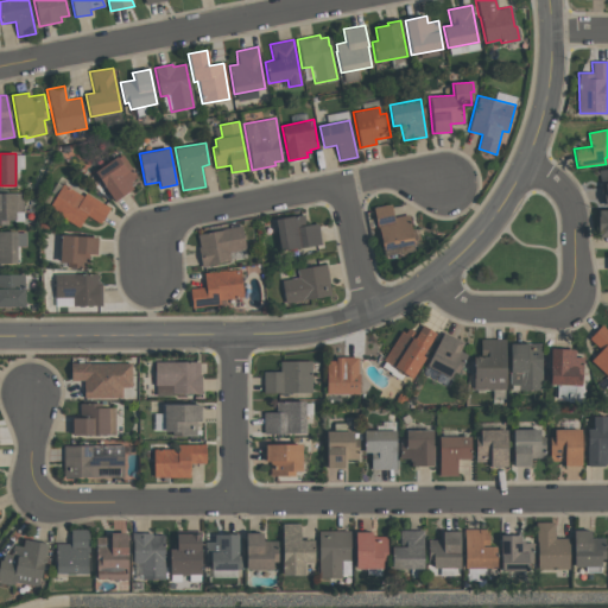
[(95,171),(121,153),(137,176),(130,181),(132,183),(131,184),(133,188),(115,201),(95,171)]
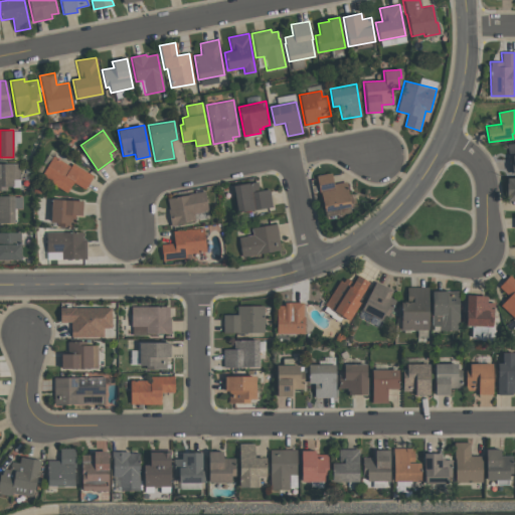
[(94,176),(84,190),(72,183),(67,192),(40,176),(53,156),(70,167),(72,163),(94,176)]
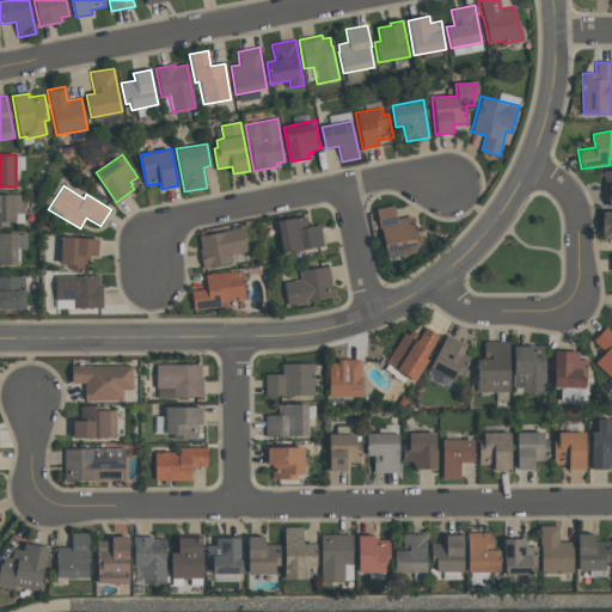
[(0,194),(23,194),(23,213),(16,213),(16,221),(7,221),(7,226),(0,226),(0,194)]
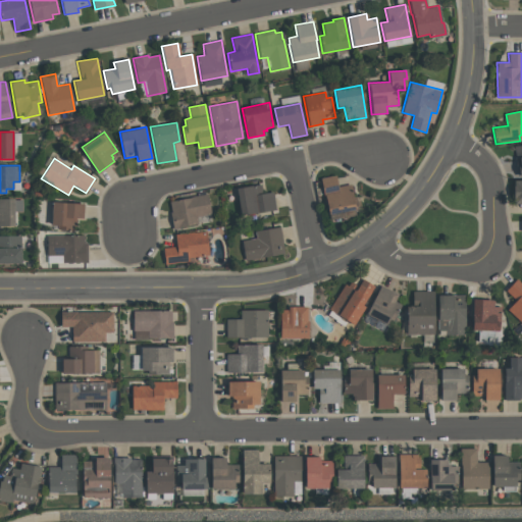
[(350,185),(355,210),(328,215),(320,178),(335,175),(337,187),(350,185)]
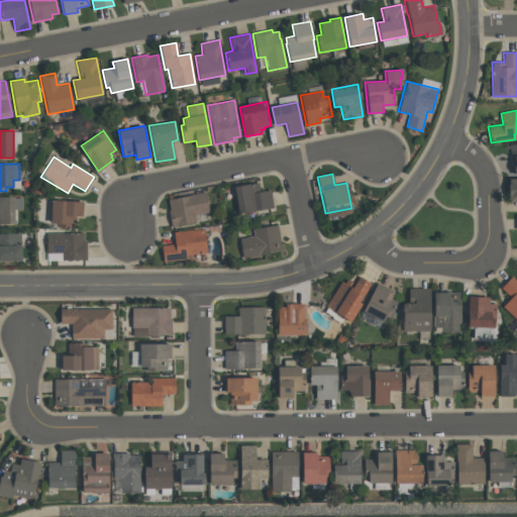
[(516,201),(509,201),(509,195),(508,195),(508,184),(509,184),(509,179),(516,178),(516,201)]
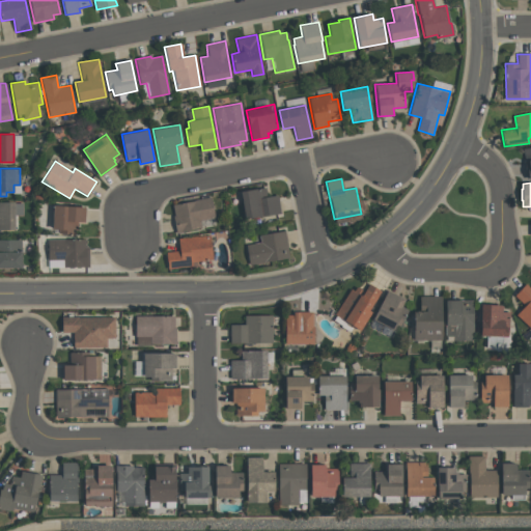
[(241,191),(266,187),(267,196),(277,195),(280,213),(245,219),(241,191)]
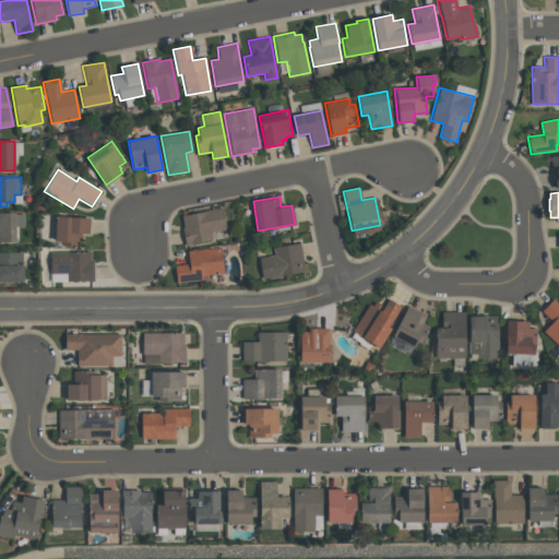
[(225,228),(211,232),(213,239),(191,244),(191,245),(186,246),(181,227),(183,227),(181,216),(222,207),(225,228)]
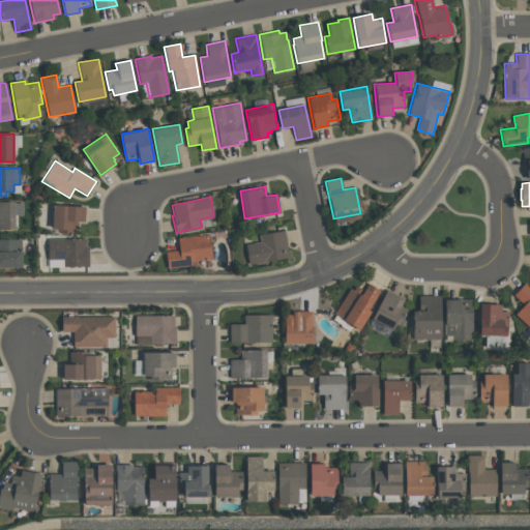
[(0,202),(23,202),(23,215),(15,215),(15,230),(0,230),(0,202)]
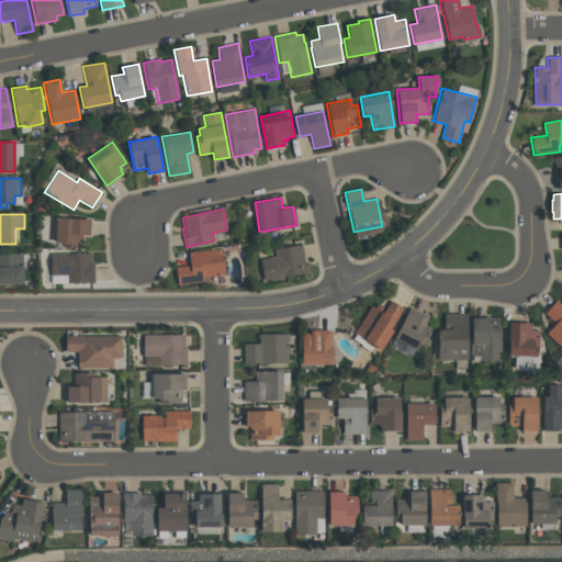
[(81,234),(81,248),(62,247),(62,243),(55,242),(56,217),(90,220),(89,235),(81,234)]
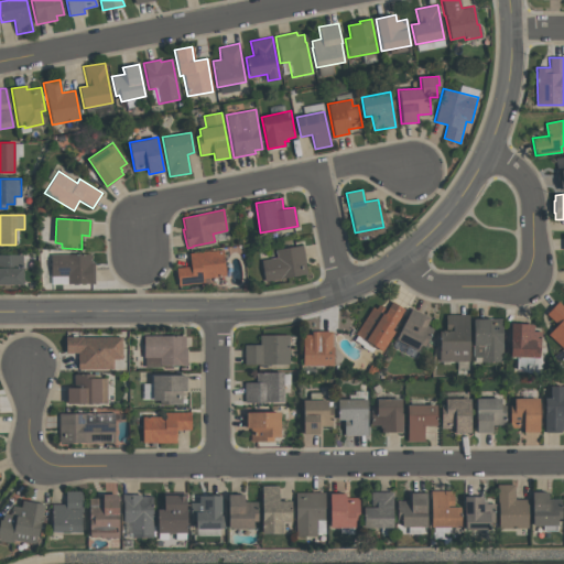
[(261,259),(277,257),(274,249),(303,245),(307,274),(266,281),(261,259)]
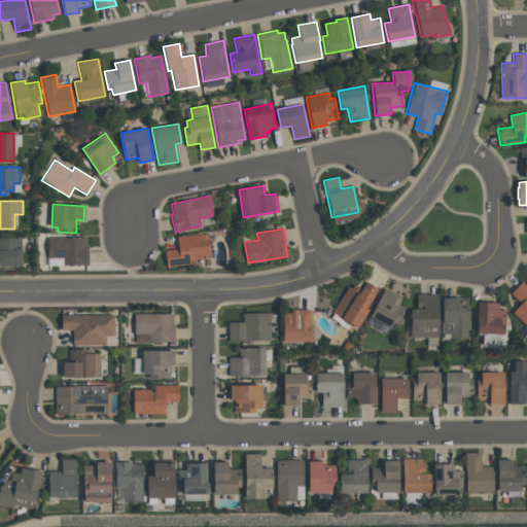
[(211,257),(189,260),(190,264),(167,267),(165,250),(178,248),(177,236),(208,233),(211,257)]
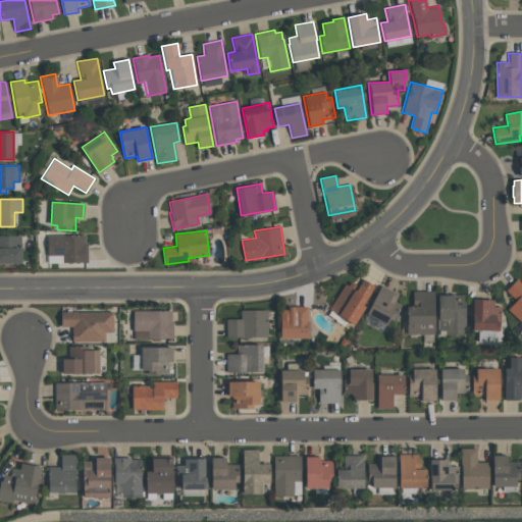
[(84,235),(84,242),(88,242),(88,262),(62,262),(62,256),(47,256),(47,235),(84,235)]
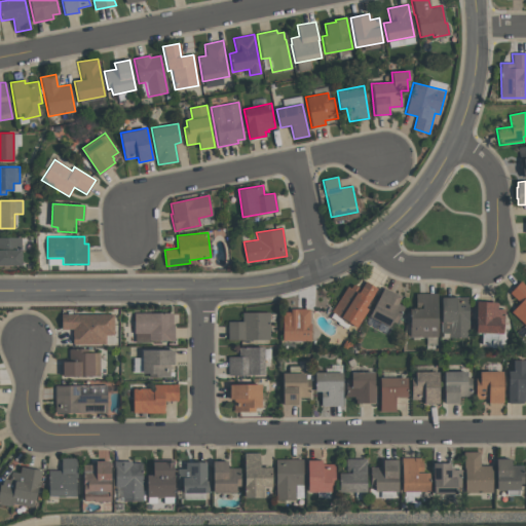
[(0,237),(22,237),(22,265),(0,265),(0,237)]
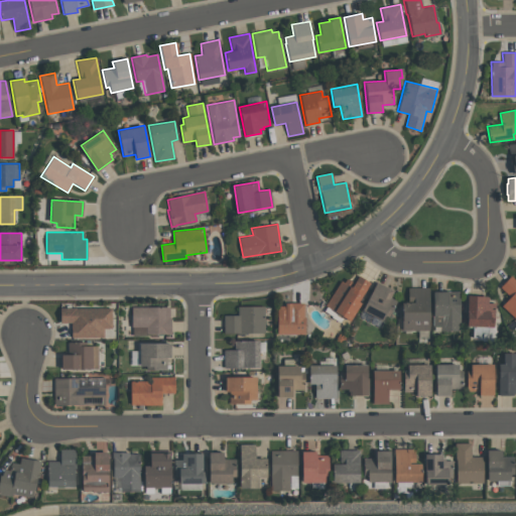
[(515,318),(502,305),(510,297),(500,287),(510,275),(515,280),(515,318)]
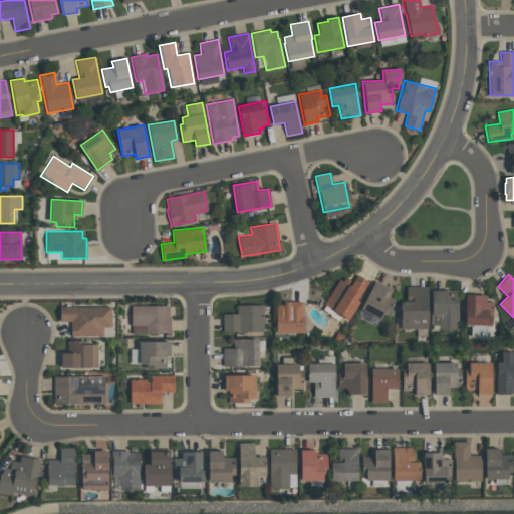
[(344,277),(352,282),(356,275),(367,281),(355,300),(358,302),(347,319),(323,304),(338,279),(341,281),(344,277)]
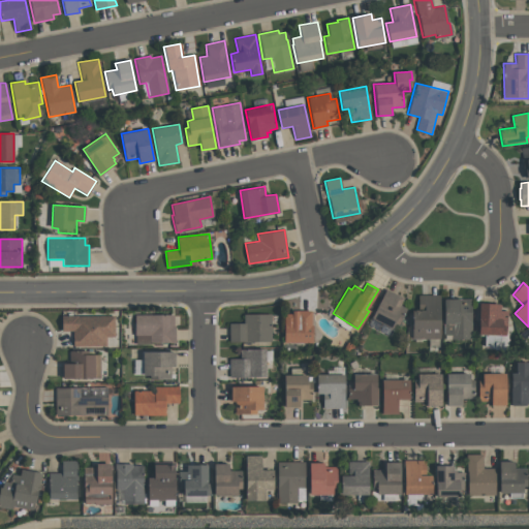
[(392,329),(370,318),(384,290),(395,296),(395,294),(402,298),(399,305),(406,309),(398,324),(395,322),(392,329)]
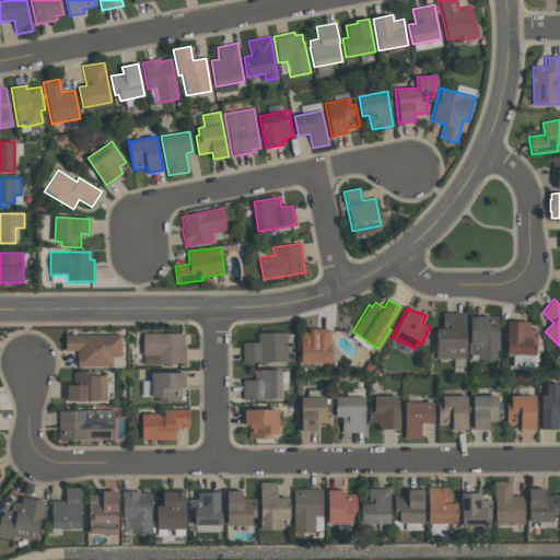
[(465,312),(465,358),(436,359),(436,328),(442,328),(442,312),(465,312)]
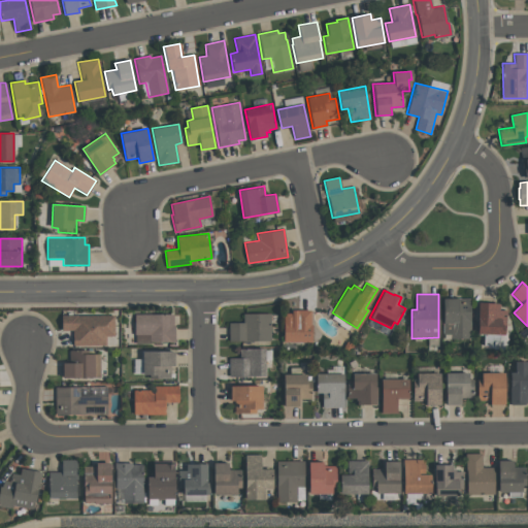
[(470,339),(450,339),(450,334),(442,334),(442,298),(470,298),(470,339)]
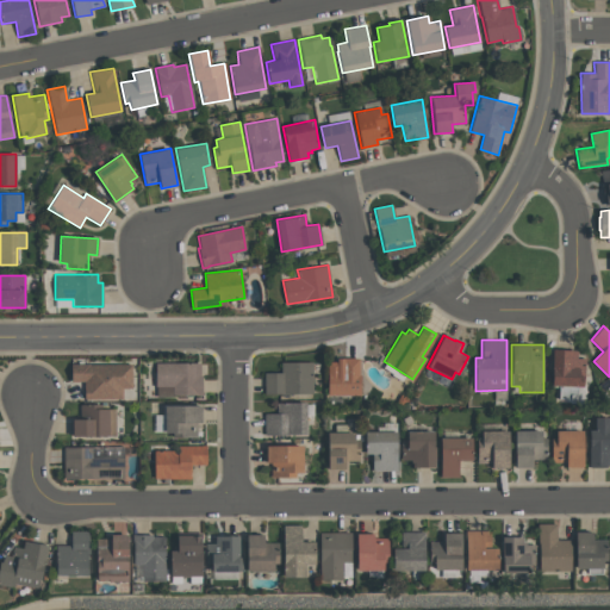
[(551,386),(552,349),(577,350),(576,358),(585,359),(584,387),(551,386)]
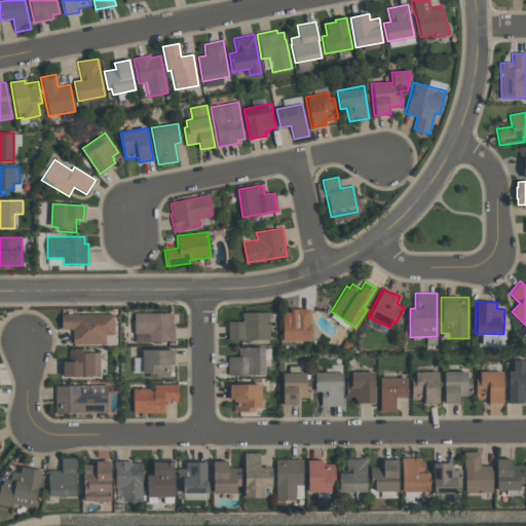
[(283,341),(310,341),(310,308),(283,309),(283,341)]
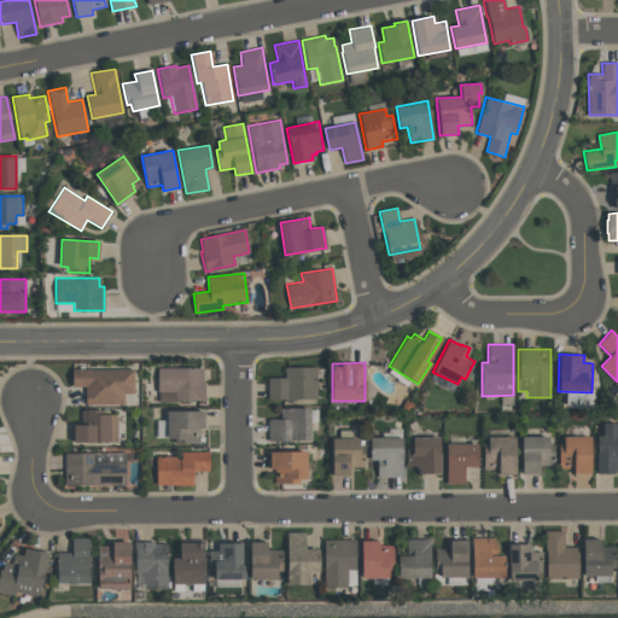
[(202,367),(202,380),(204,380),(204,401),(197,401),(197,400),(175,400),(175,391),(157,391),(157,367),(202,367)]
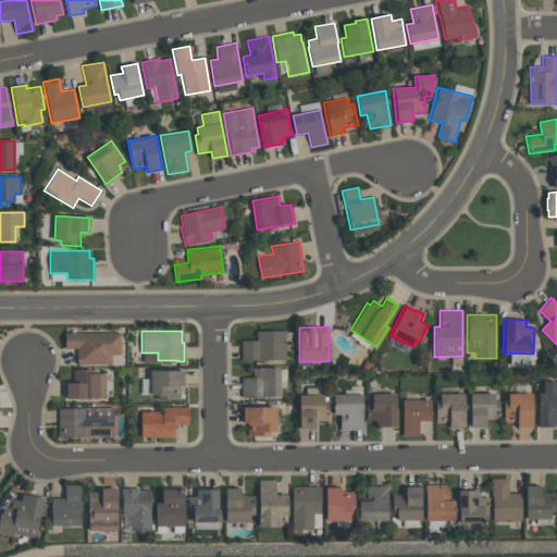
[(242,360),(242,341),(256,341),(256,331),(285,331),(285,359),(242,360)]
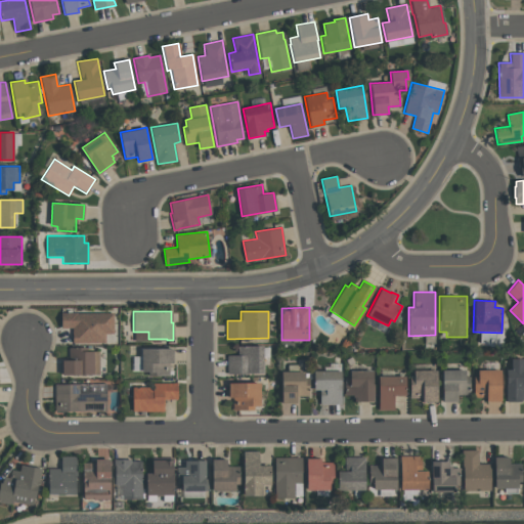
[(73,342),(73,328),(60,328),(60,312),(114,312),(114,334),(104,333),(104,342),(73,342)]
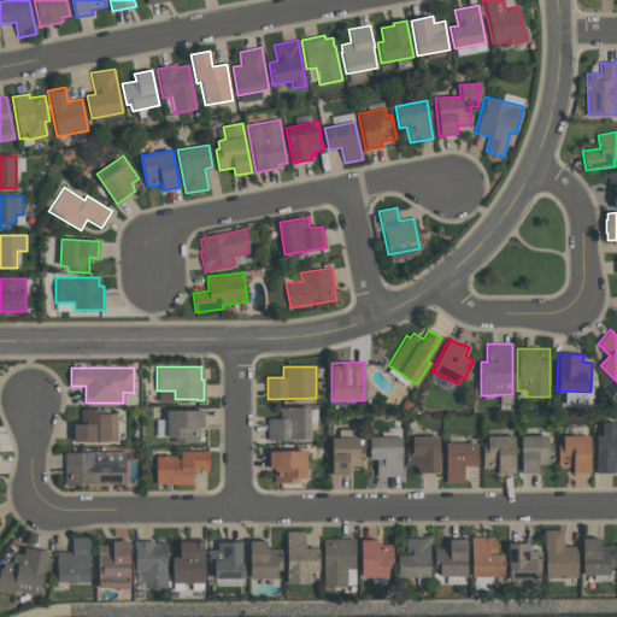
[(280,407),(309,407),(309,439),(289,440),(289,441),(268,441),(266,418),(280,418),(280,407)]
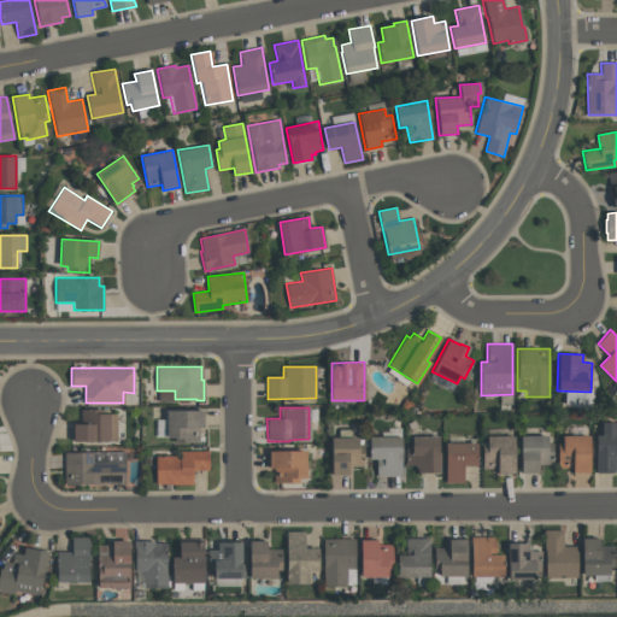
[(117,440),(74,441),(74,424),(81,423),(81,409),(101,409),(101,413),(116,413),(117,440)]
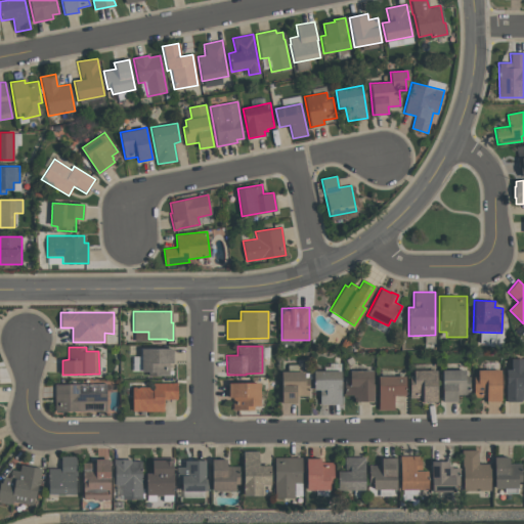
[(169,376),(148,376),(148,372),(141,372),(141,349),(173,348),(173,362),(169,362),(169,376)]
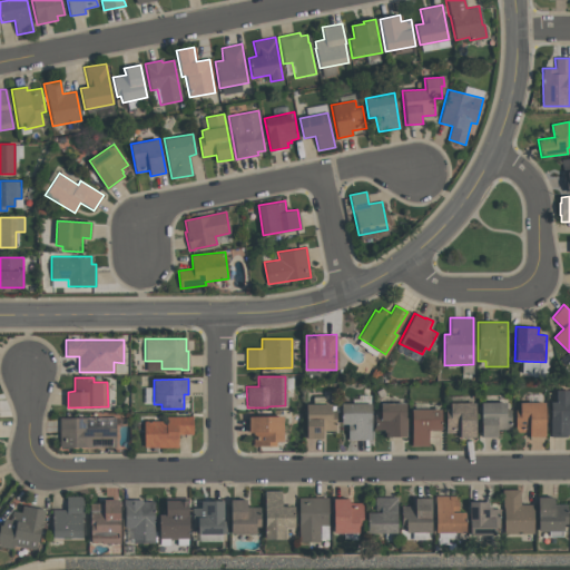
[(568,390),(568,403),(569,402),(569,433),(566,433),(566,436),(551,436),(551,435),(550,435),(549,416),(550,416),(550,402),(556,402),(556,391),(568,390)]
